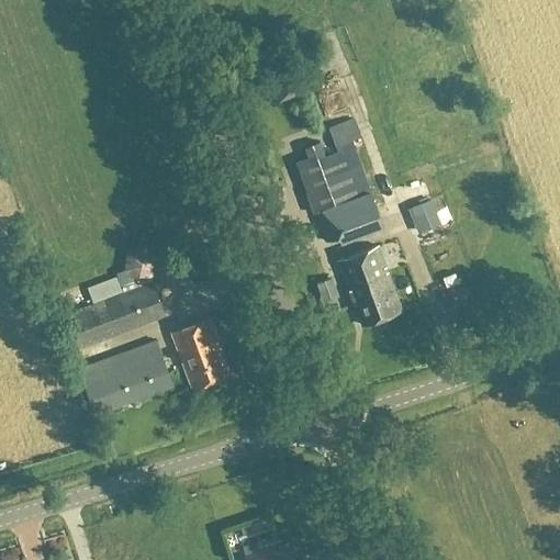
[(278,102),(294,96),(304,92),(291,58),(266,68),(278,102)]
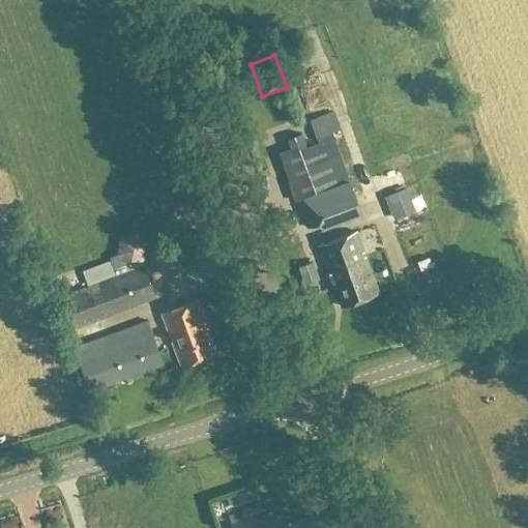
[(310,120),(319,145),(300,152),(298,146),(281,152),(309,228),(320,224),(323,230),(363,214),(335,139),(334,139),(332,134),(341,130),(333,111),(310,120)]
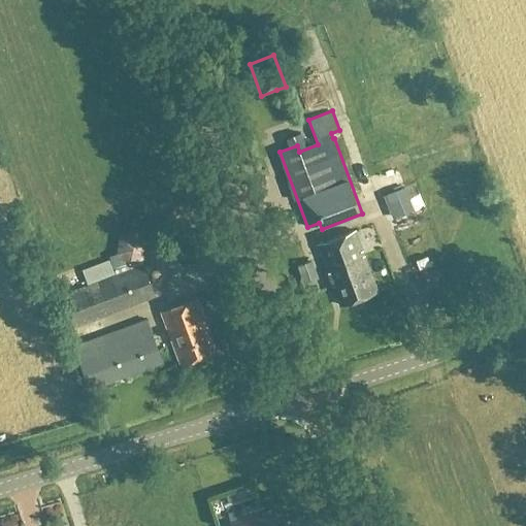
[(340,304),(379,291),(356,230),(319,244),(340,304)]
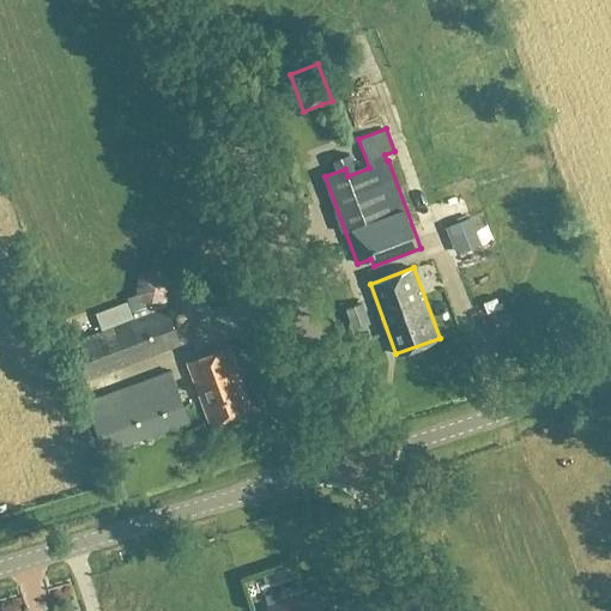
[(66,345),(79,382),(180,345),(164,302),(169,301),(173,280),(158,270),(141,277),(138,296),(151,307),(153,313),(66,345)]
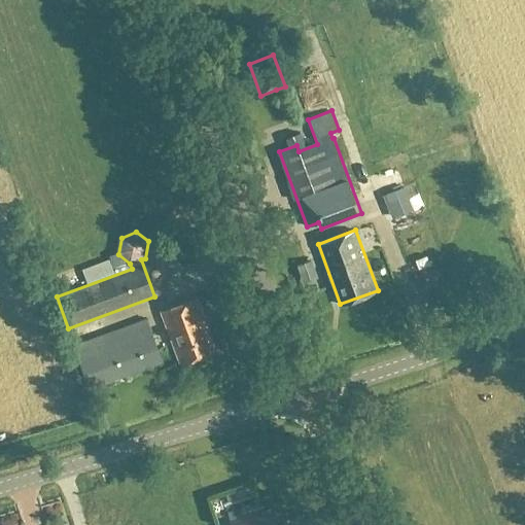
[(217,351),(198,299),(161,312),(181,364),(217,351)]
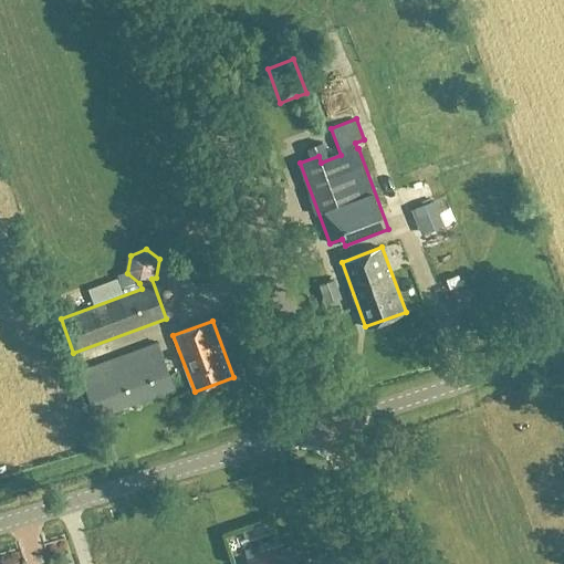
[(158,345),(83,369),(98,417),(174,392),(158,345)]
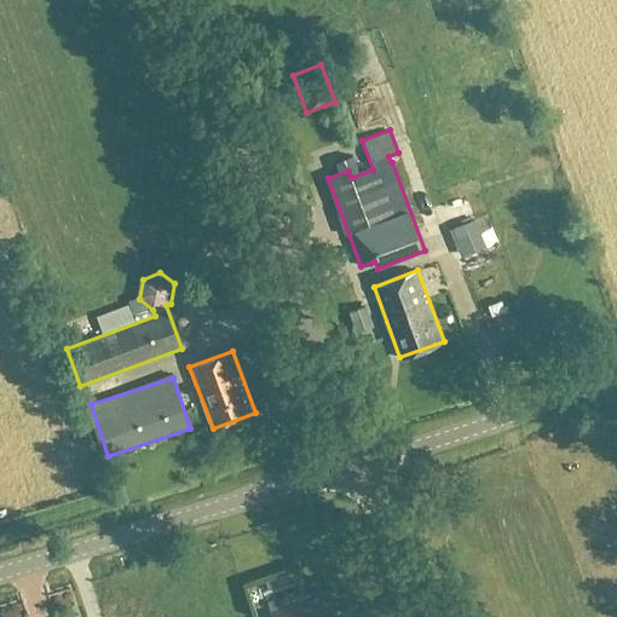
[(294,571),(266,580),(270,590),(298,582),(294,571)]
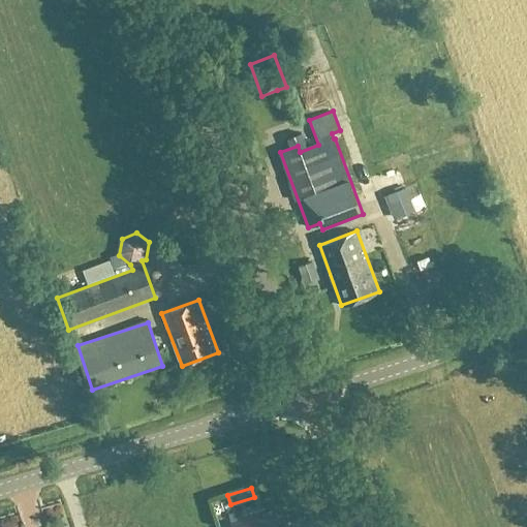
[(278,526),(273,509),(230,523),(231,526),(278,526)]
